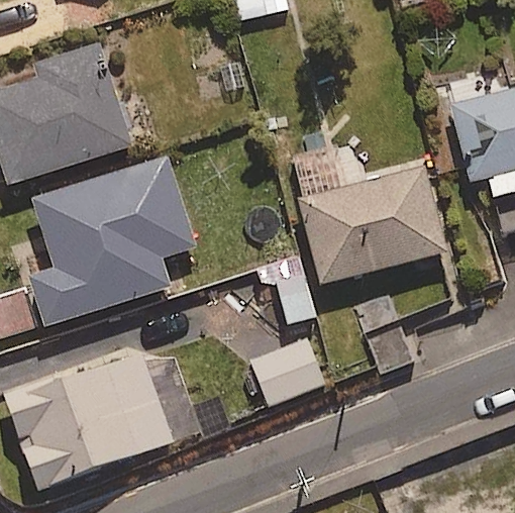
[(288,9),(286,0),(235,0),(239,19),(288,9)]
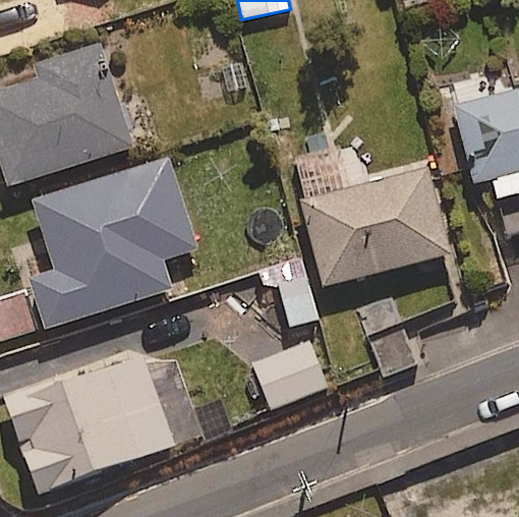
[(135,146),(101,45),(0,78),(0,146),(14,187),(135,146)]
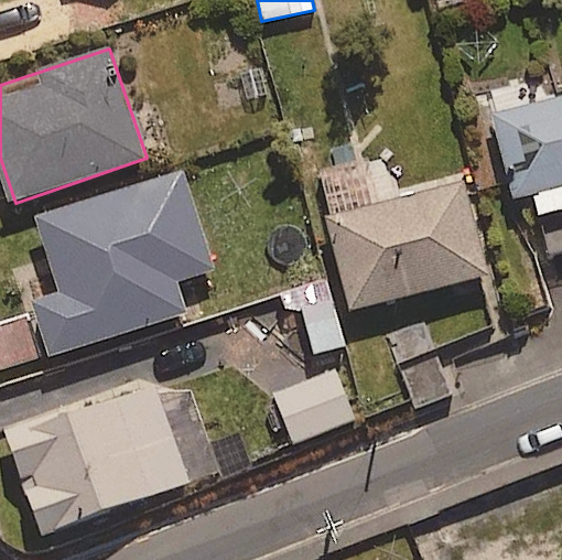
[(548,254),(561,249),(561,94),(492,114),(507,171),(523,167),(548,254)]
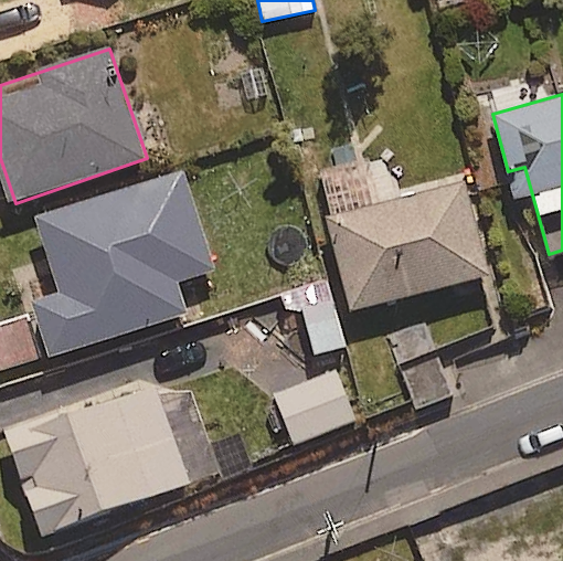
[(213,266),(181,168),(36,215),(59,285),(31,294),(51,355),(186,310),(176,278),(213,266)]
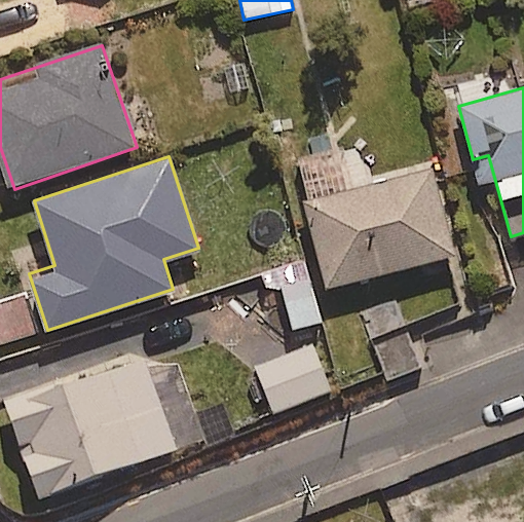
[(457,257),(434,163),(305,196),(329,290),(457,257)]
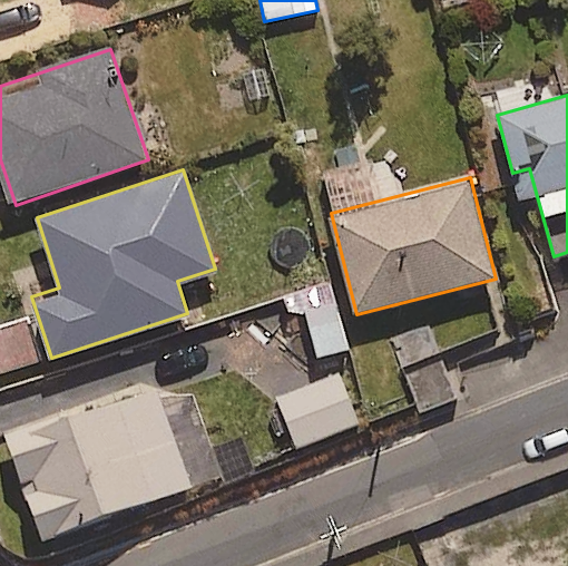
[(350,349),(334,300),(303,310),(319,359),(350,349)]
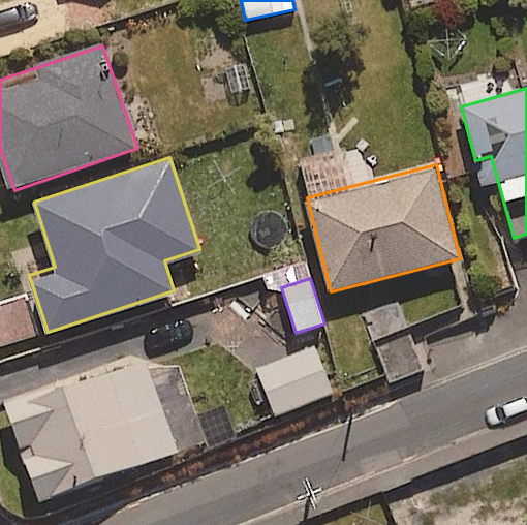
[(0,343),(37,334),(28,296),(0,303),(0,343)]
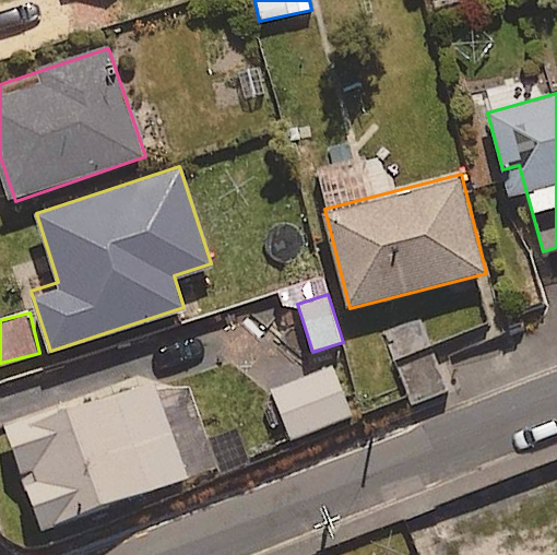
[(382,330),(409,403),(448,390),(422,316),(382,330)]
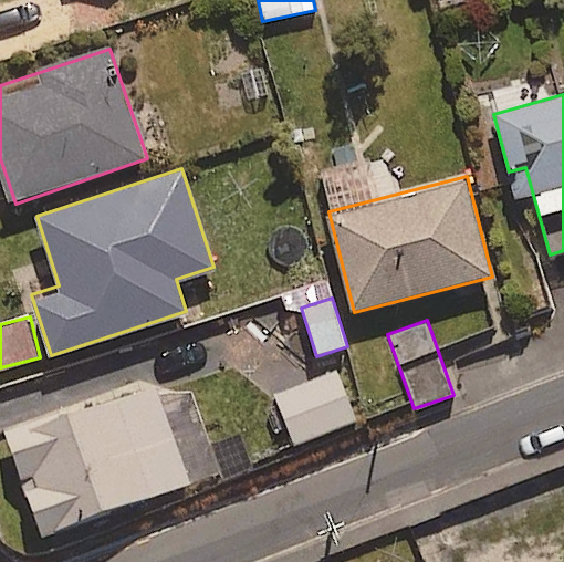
[(356,420),(335,367),(274,392),(294,445),(356,420)]
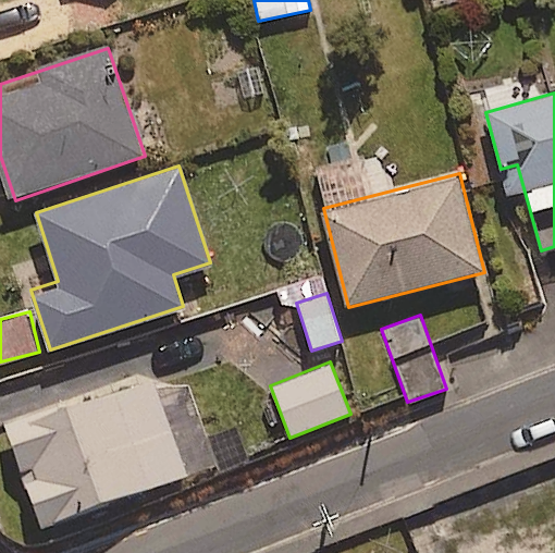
[(188,477),(152,376),(4,429),(40,529),(188,477)]
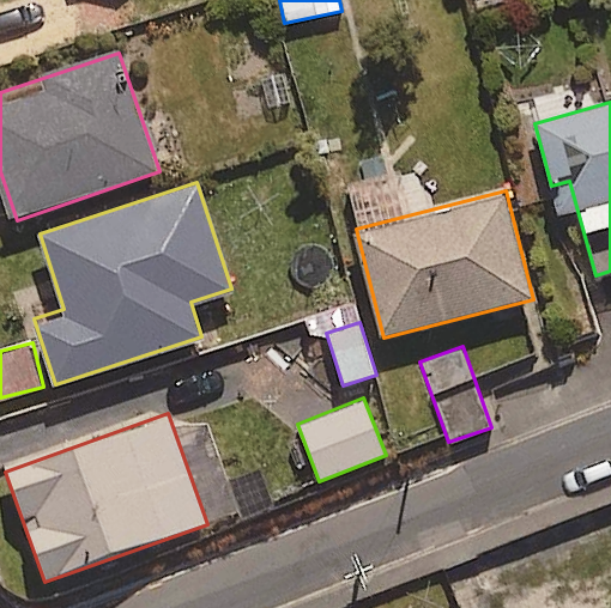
All buildings are outlined.
